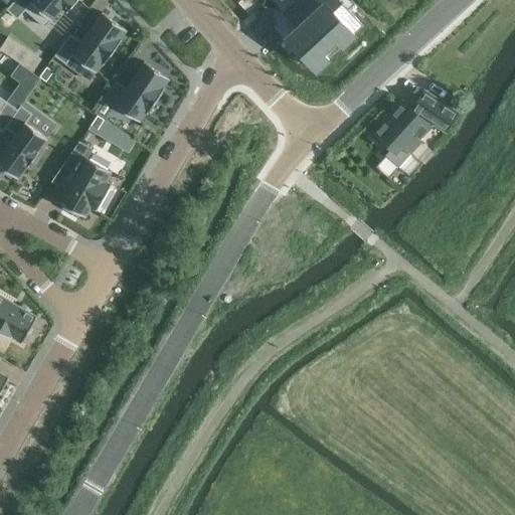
[(15,0),(7,9),(17,18),(25,9),(45,27),(62,7),(67,12),(77,0),(15,0)]
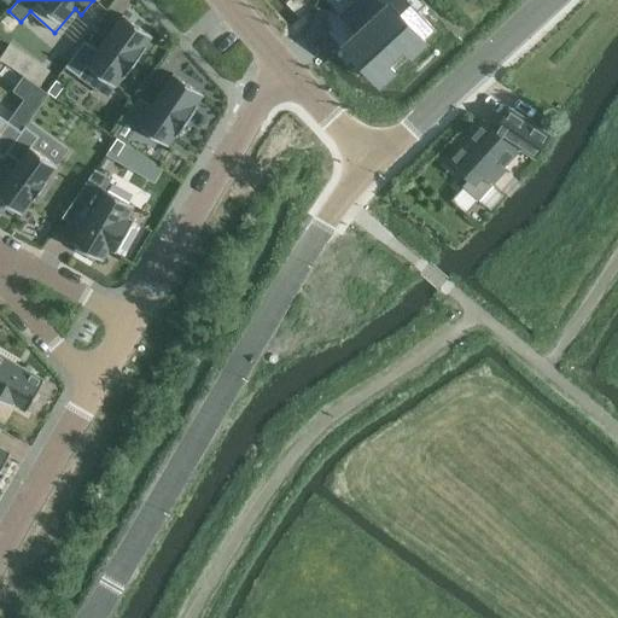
[(344,16),(331,28),(347,44),(345,45),(380,83),(425,41),(424,40),(433,30),(408,4),(409,3),(407,0),(357,0),(343,15),(344,16)]
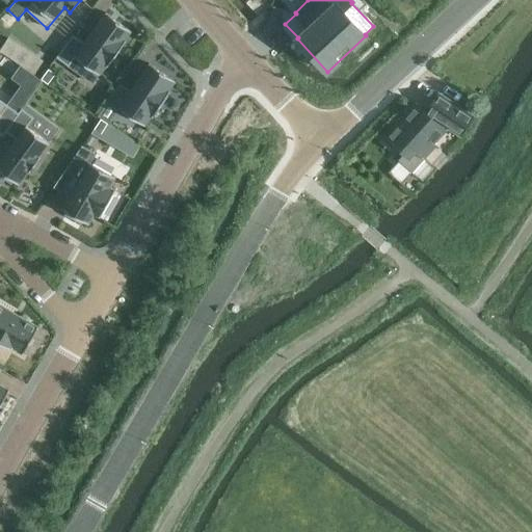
[(73,35),(57,57),(68,65),(74,57),(99,75),(106,67),(107,68),(126,42),(125,41),(131,31),(106,12),(105,14),(83,44),(73,35)]
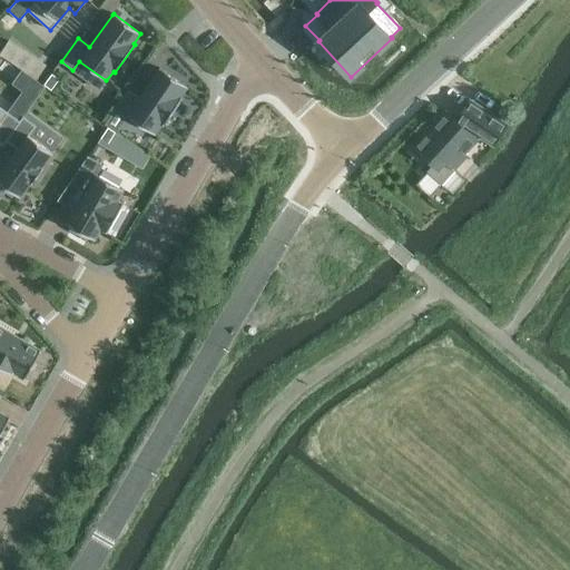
[(159,68),(127,116),(155,135),(161,125),(163,126),(183,98),(180,97),(187,87),(159,68)]
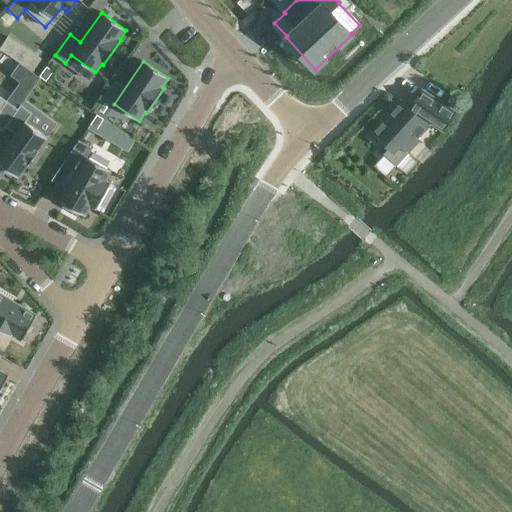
[(46,66),(39,76),(46,81),(53,71),(46,66)]
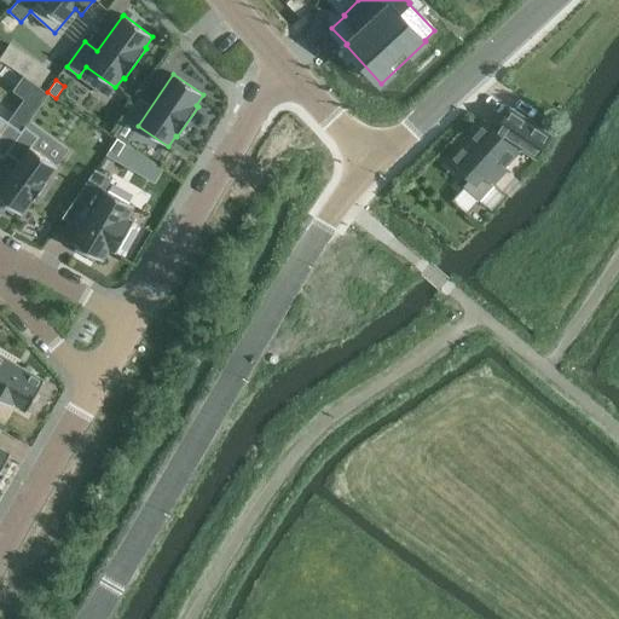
[(518,146),(536,157),(550,136),(510,109),(496,133),(485,123),(470,139),(475,143),(468,151),(463,146),(451,161),(472,179),(466,186),(480,200),(507,171),(503,167),(516,151),(515,150),(518,146)]
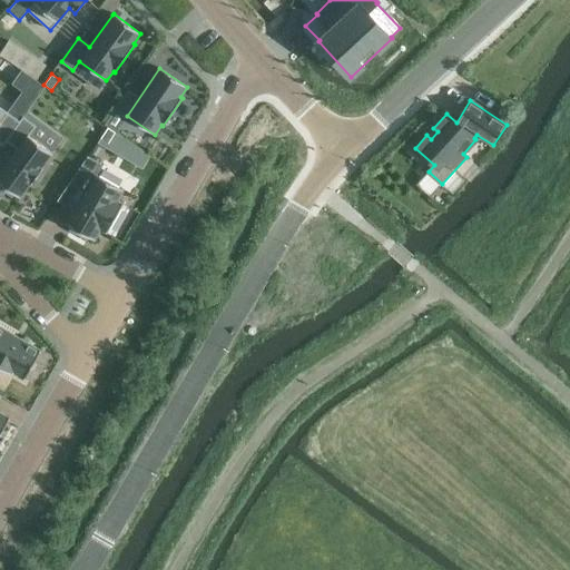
[(0,143),(2,146),(6,140),(20,123),(0,107),(0,143)]
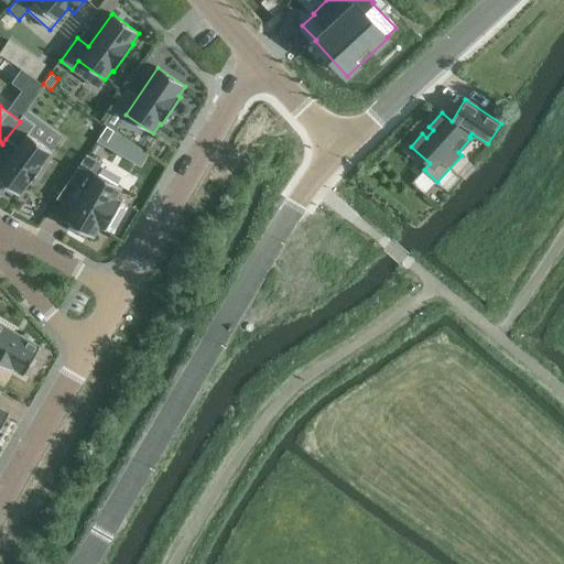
[(0,180),(1,181),(0,181),(0,186),(11,195),(14,191),(20,195),(31,181),(32,182),(43,166),(42,165),(52,151),(28,133),(34,125),(23,116),(20,121),(6,139),(18,148),(0,171),(0,180)]
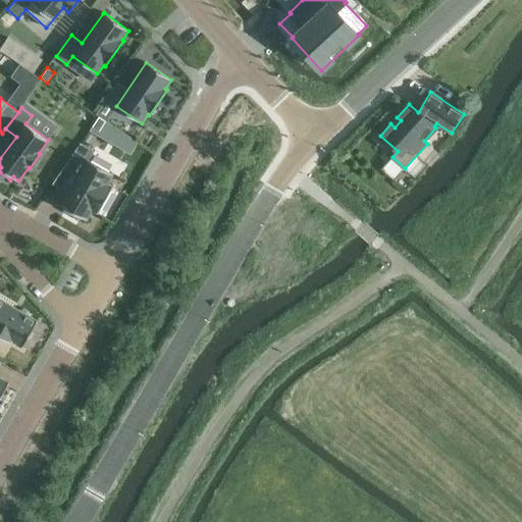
[(100,108),(95,115),(98,117),(105,121),(110,114),(100,108)]
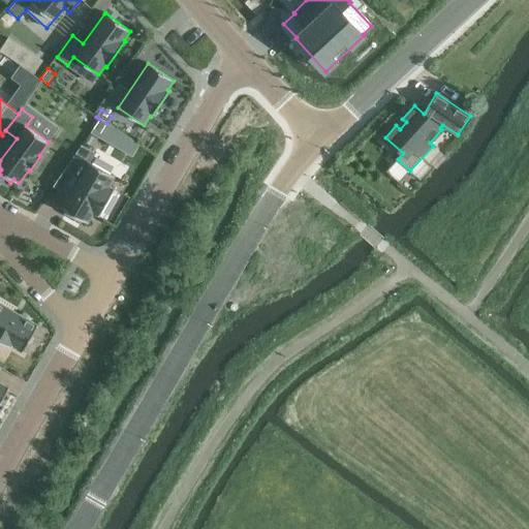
[(99,119),(93,129),(100,133),(106,123),(99,119)]
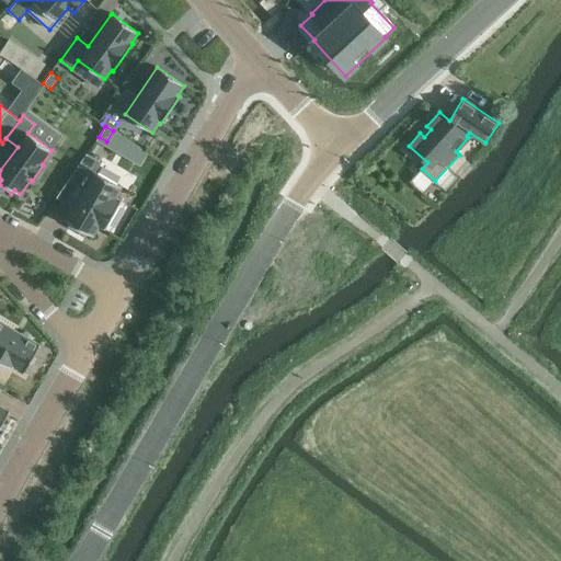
[(87,155),(60,193),(75,202),(65,220),(93,237),(99,227),(105,230),(122,201),(116,197),(122,187),(94,171),(100,162),(87,155)]
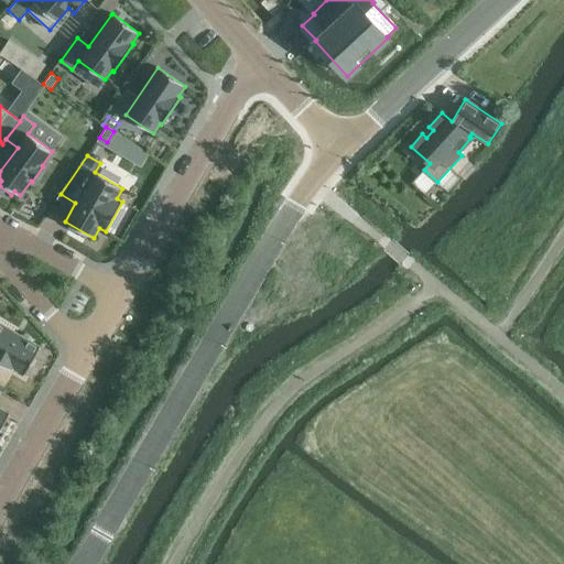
[(0,323),(0,364),(13,371),(14,370),(24,376),(41,347),(40,346),(0,323)]
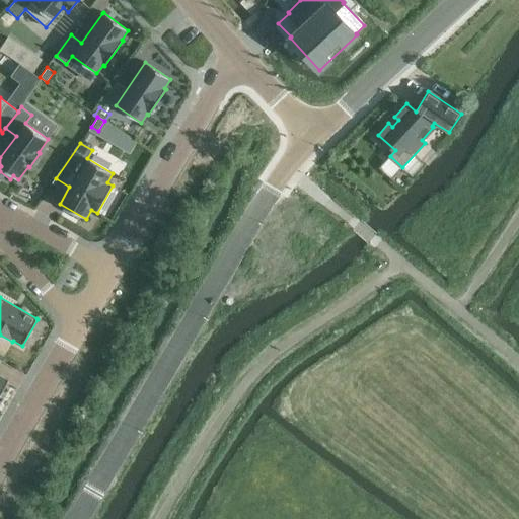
[(0,375),(0,396),(9,381),(8,380),(0,375)]
